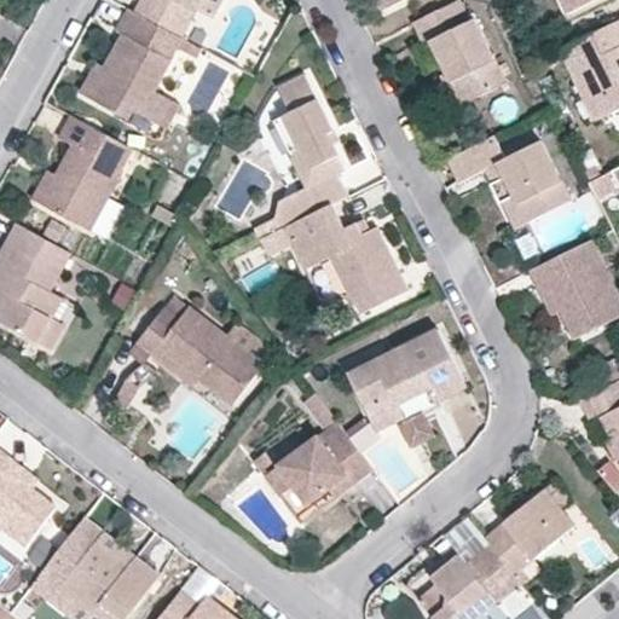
[(142,0),(142,1),(187,27),(197,10),(201,0),(142,0)]
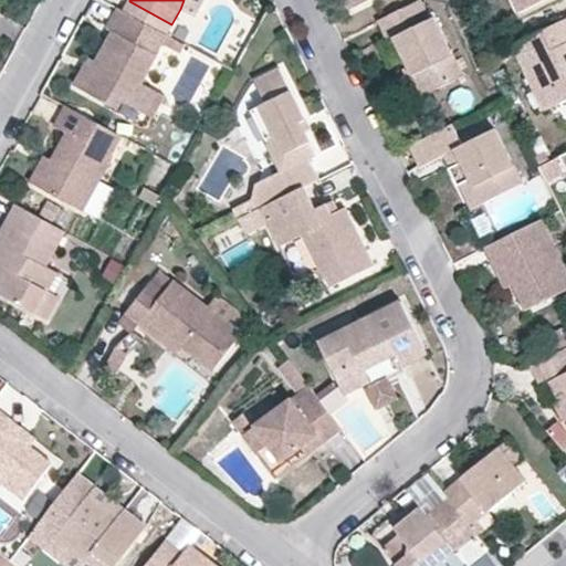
[(184,0),(180,9),(196,18),(205,0),(184,0)]
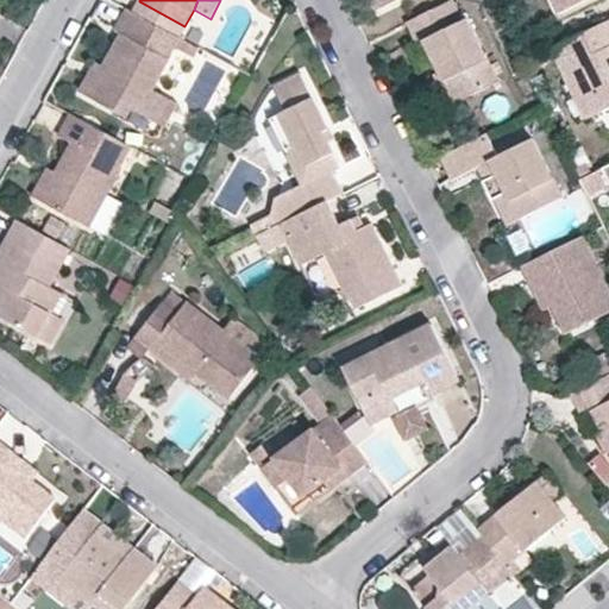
[(372,0),(377,10),(397,0),(372,0)]
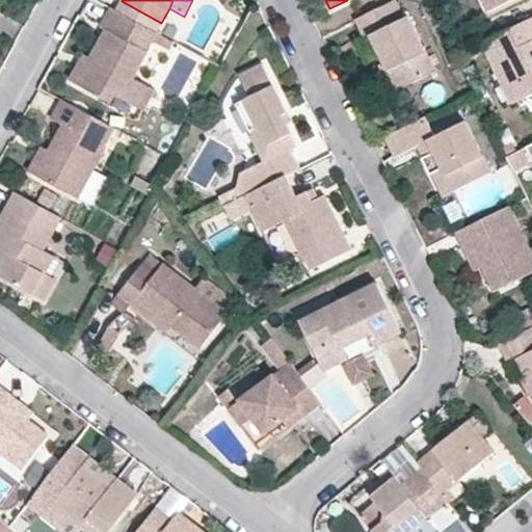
[(405,18),(395,0),(355,20),(364,38),(370,35),(389,73),(403,65),(413,83),(437,71),(410,16),(405,18)]
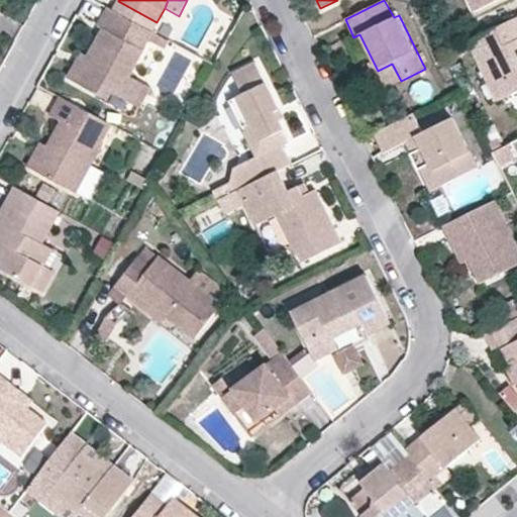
[(495,0),(466,0),(472,11),(495,0)]
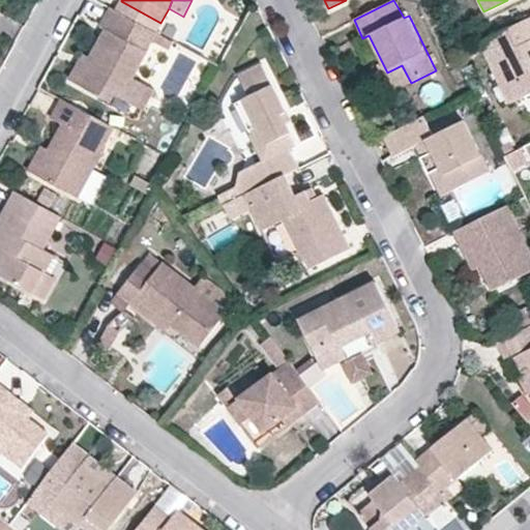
[(145,27),(156,32),(160,23),(121,1),(116,10),(145,27)]
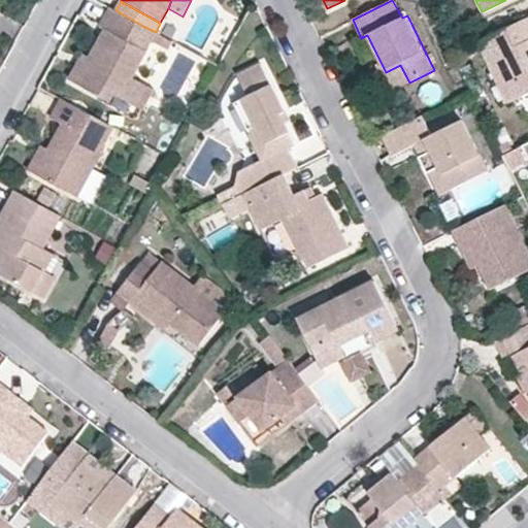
[(116,10),(111,8),(100,27),(106,31),(91,57),(94,59),(84,68),(77,83),(110,101),(113,94),(128,102),(139,83),(132,76),(146,53),(133,45),(144,27),(116,10)]
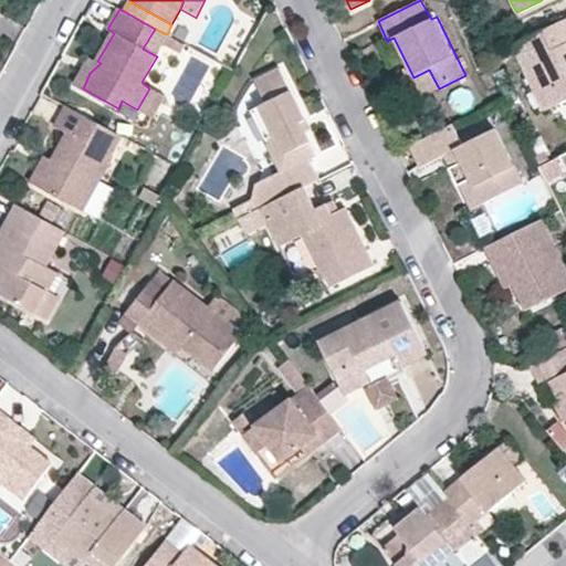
[(565,19),(538,33),(548,53),(523,65),(544,111),(565,100),(565,19)]
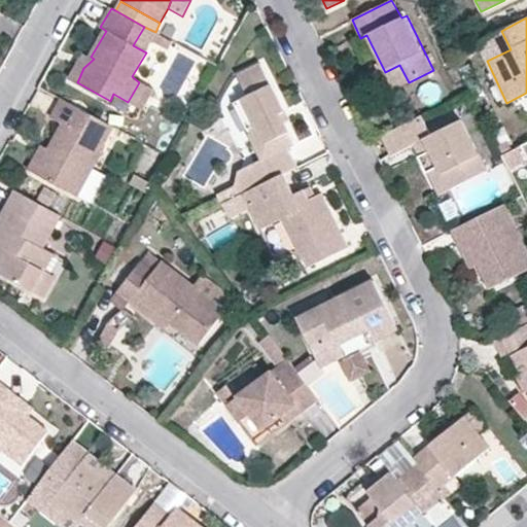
[(511,49),(501,31),(478,43),(487,61),(511,49)]
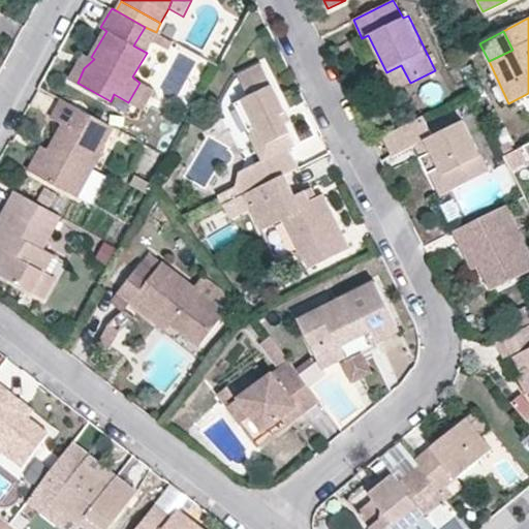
[(69,79),(78,83),(84,68),(94,59),(91,57),(83,53),(69,79)]
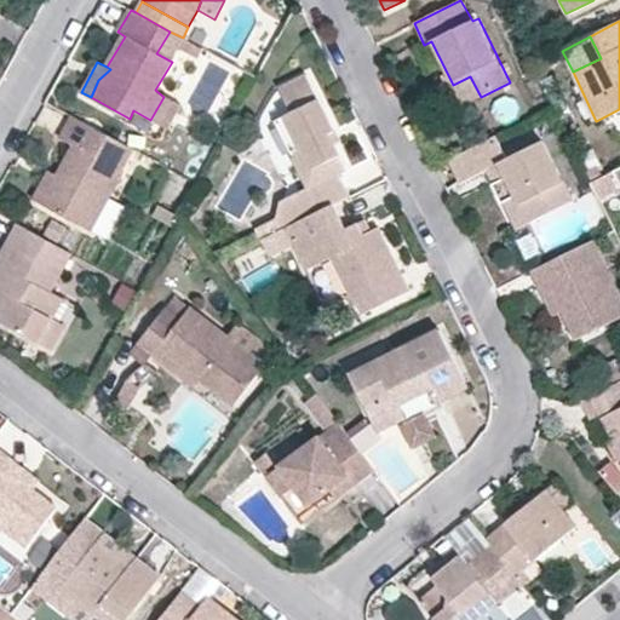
[(332,204),(350,194),(340,174),(346,171),(329,135),(334,133),(305,74),(280,87),(292,114),(287,115),(302,147),(297,150),(293,156),(306,187),(291,196),(302,218),(332,204)]
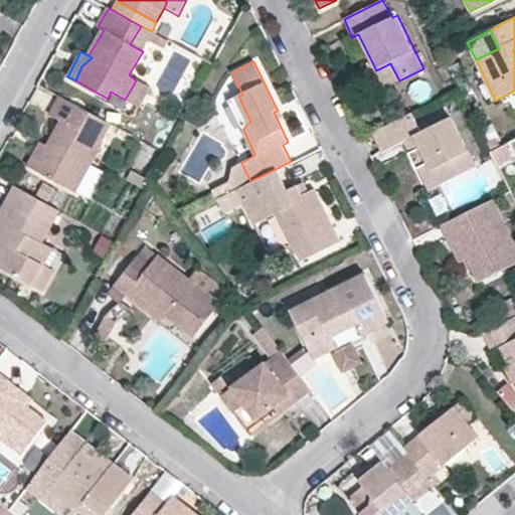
[(384,88),(399,80),(390,63),(376,70),(384,88)]
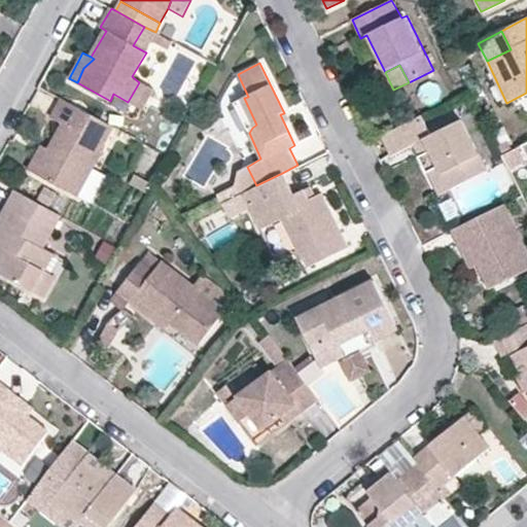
[(235,102),(249,133),(252,128),(256,125),(244,98),(235,102)]
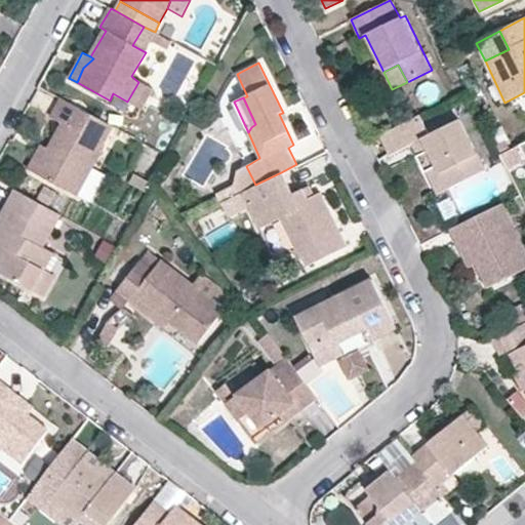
[(113,126),(59,98),(50,116),(62,123),(48,149),(36,172),(78,196),(105,146),(104,146),(113,126)]
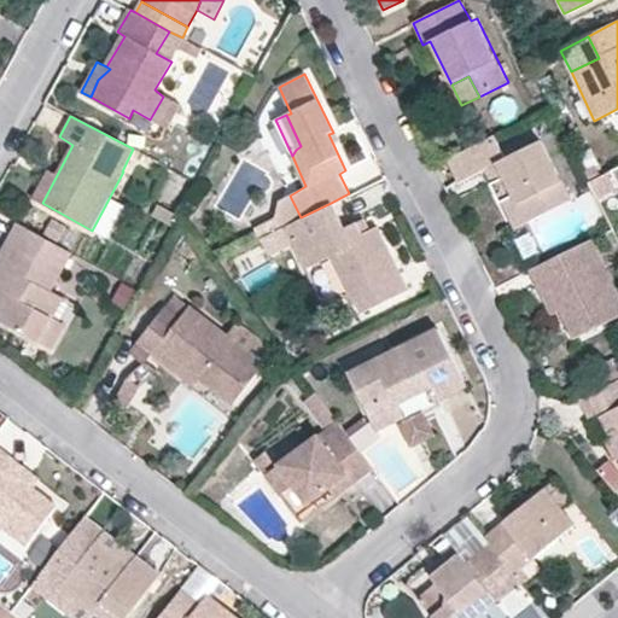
[(505,158),(494,136),(447,159),(459,182),(487,170),(500,163),(505,174),(493,180),(491,182),(502,202),(516,194),(528,221),(571,200),(541,140),(505,158)]
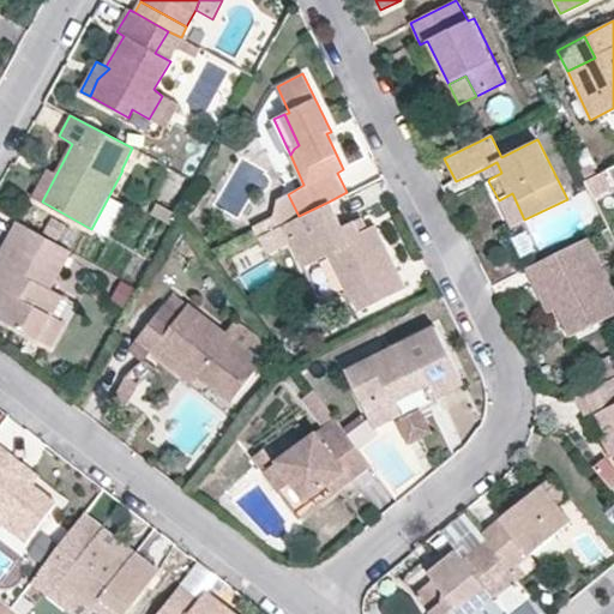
[(497,162),(483,169),(489,179),(501,173),(497,162)]
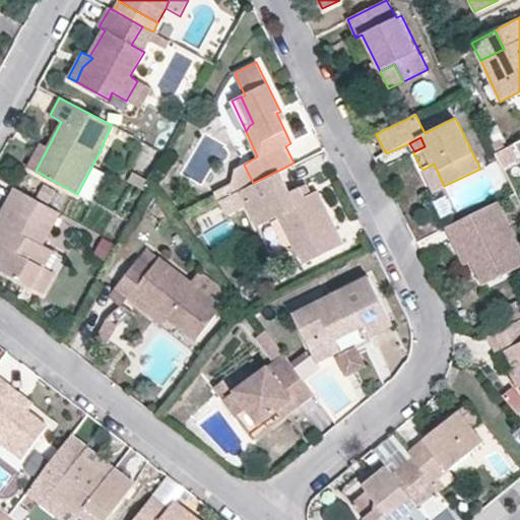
[(36,171),(48,147),(40,142),(27,167),(36,171)]
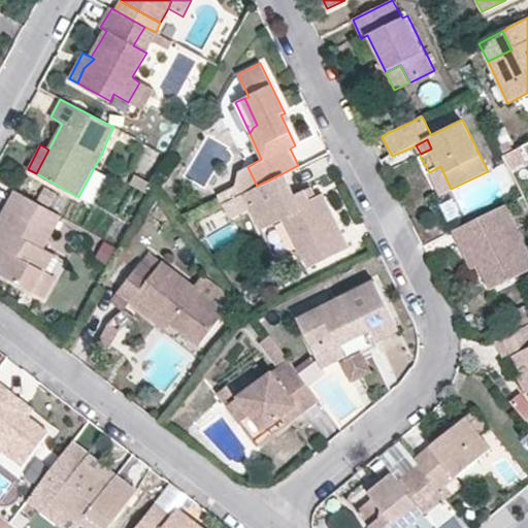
[(441,195),(451,189),(440,166),(429,172),(441,195)]
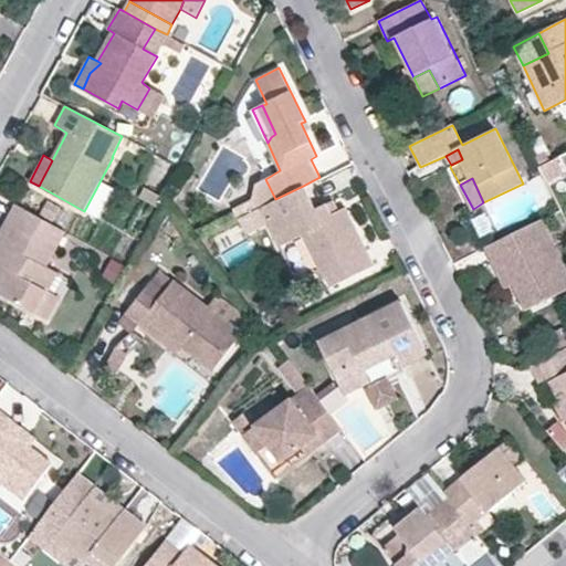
[(252,198),(257,209),(261,208),(275,199),(265,179),(257,184),(252,198)]
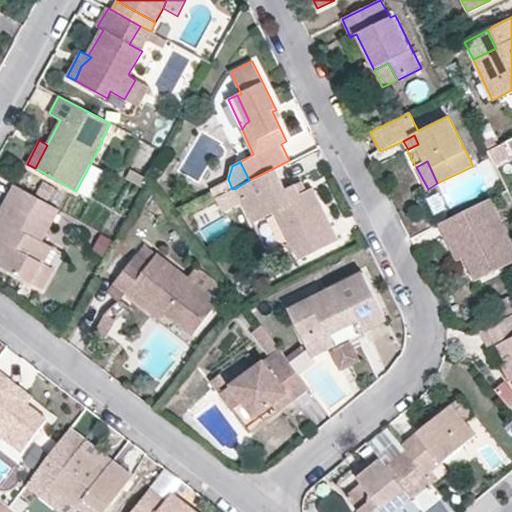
[(249,180),(236,188),(252,222),(275,212),(298,260),(338,239),(312,187),(306,190),(300,194),(295,183),(284,188),(274,168),(249,180)]
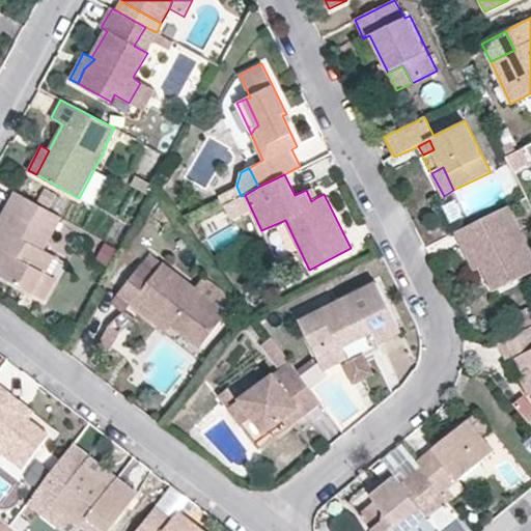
[(311,201),(317,197),(313,187),(306,190),(311,201)]
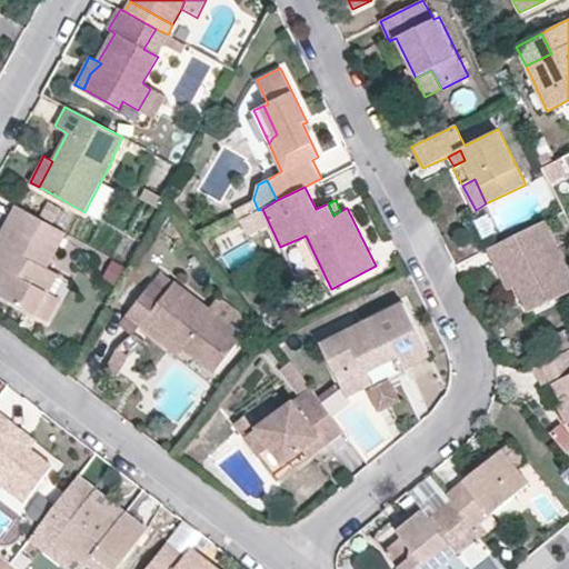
[(47,268),(66,232),(16,205),(5,225),(12,227),(0,249),(0,295),(37,316),(50,293),(60,275),(47,268)]
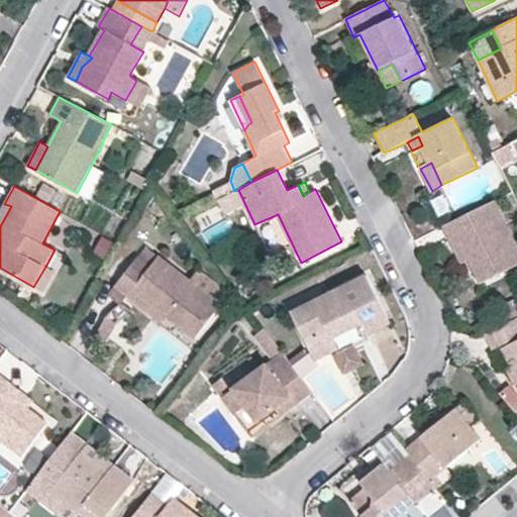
[(516,265),(516,246),(495,200),(443,226),(449,238),(456,235),(470,261),(480,283),(516,265)]
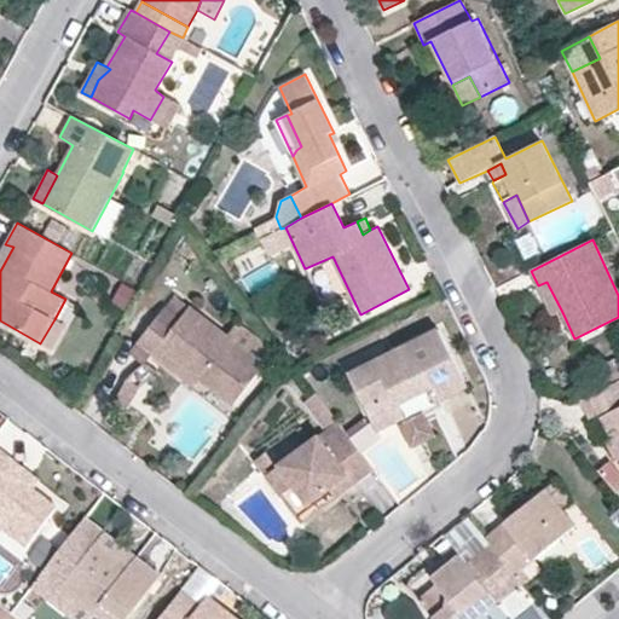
[(0,271),(13,247),(5,244),(0,254),(0,271)]
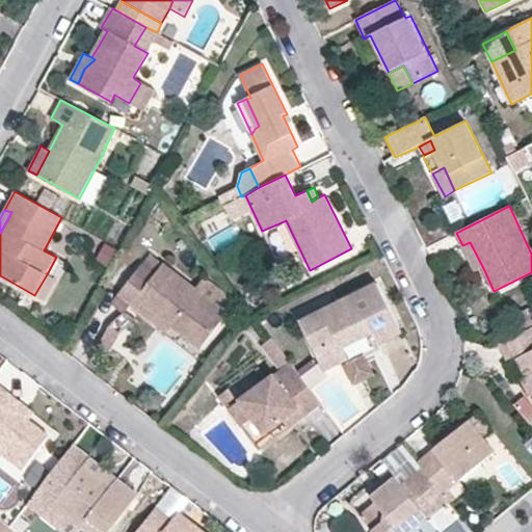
[(474,271),(483,268),(470,242),(462,245),(474,271)]
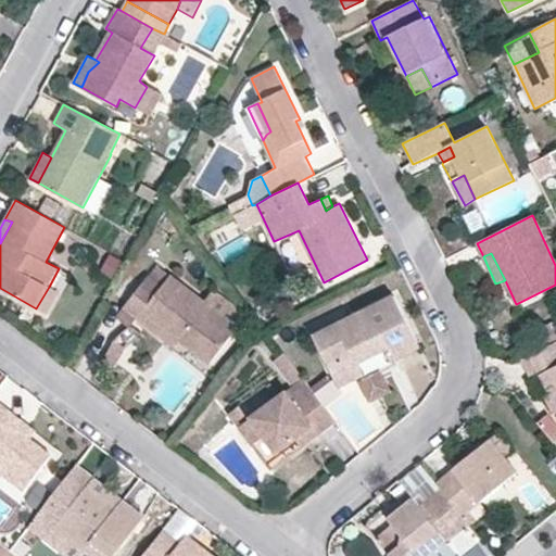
[(164,285),(171,277),(156,265),(149,275),(164,285)]
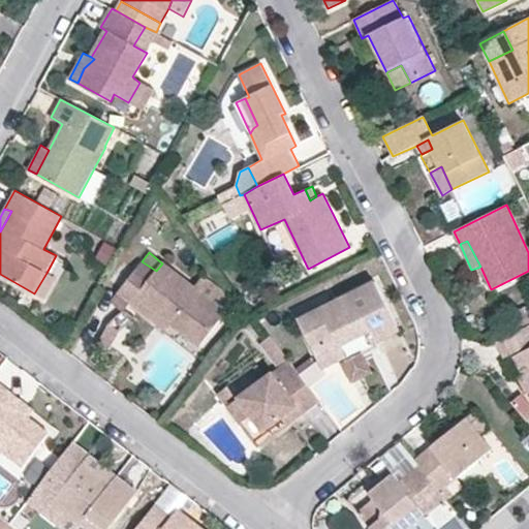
[(226,311),(162,263),(156,271),(142,261),(118,292),(130,303),(136,294),(172,323),(199,346),(226,311)]
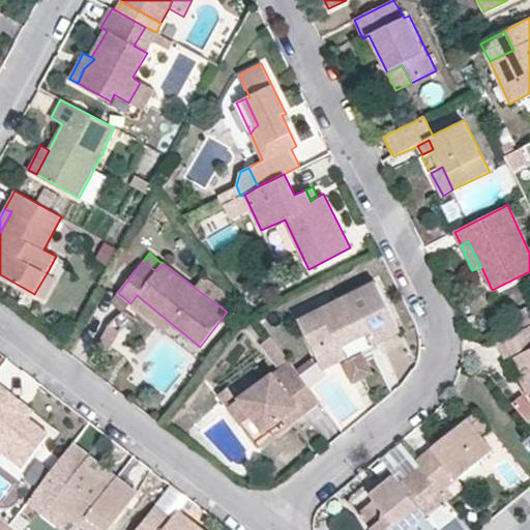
[(57,277),(47,273),(34,294),(46,300),(57,277)]
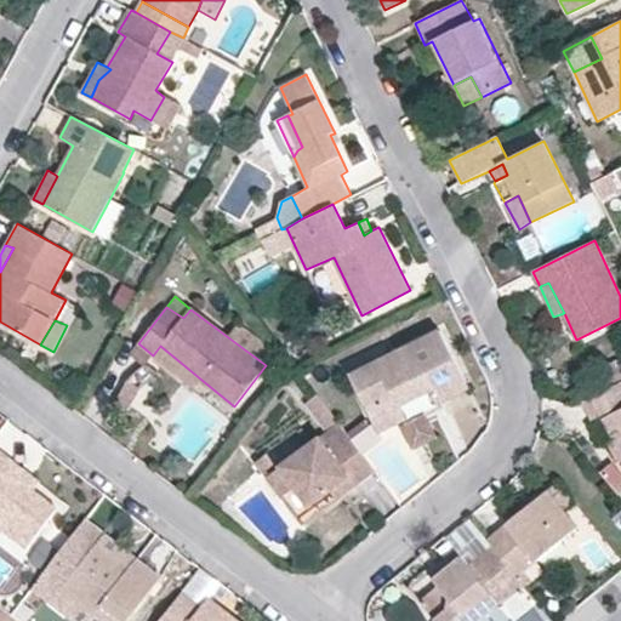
[(440,325),(349,370),(377,427),(408,412),(400,399),(431,385),(437,397),(469,381),(440,325)]
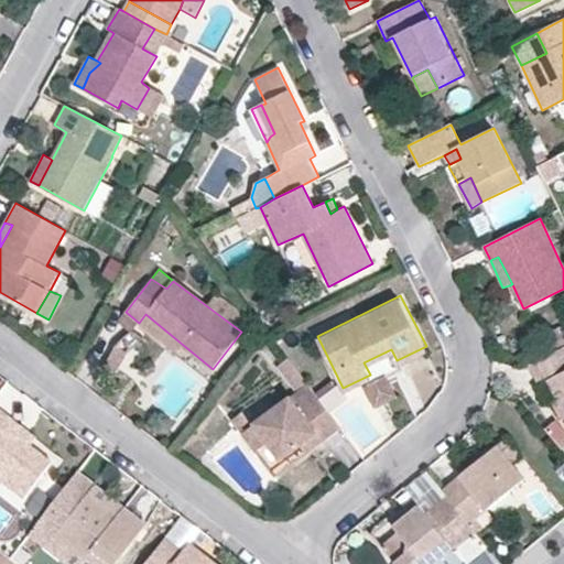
[(139,323),(126,312),(118,321),(131,333),(139,323)]
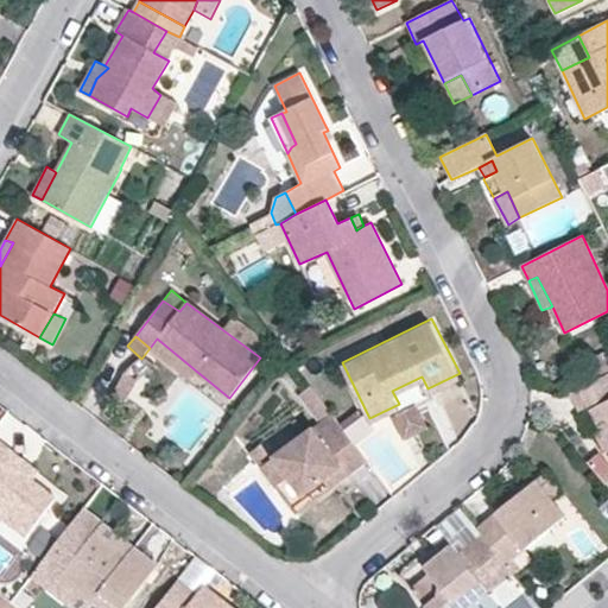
[(192,379),(197,372),(157,339),(150,348),(192,379)]
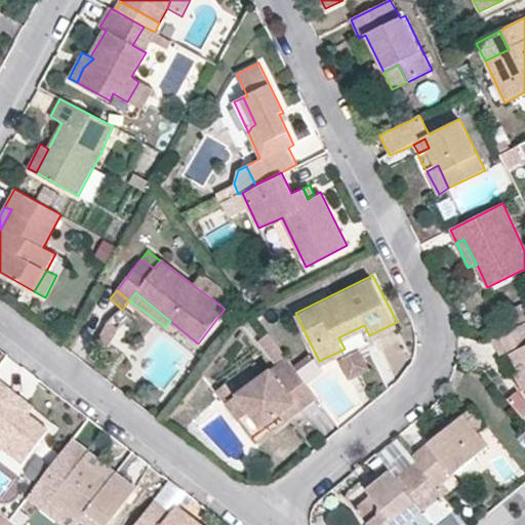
[(119,326),(108,319),(97,339),(110,345),(119,326)]
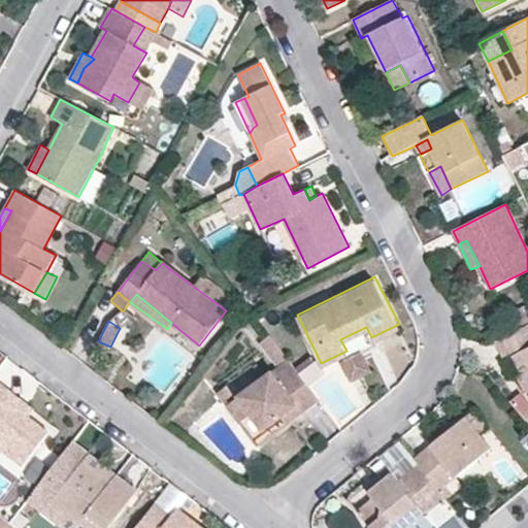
[(527,327),(527,326),(495,341),(503,360),(512,356),(521,373),(527,387),(527,327)]
